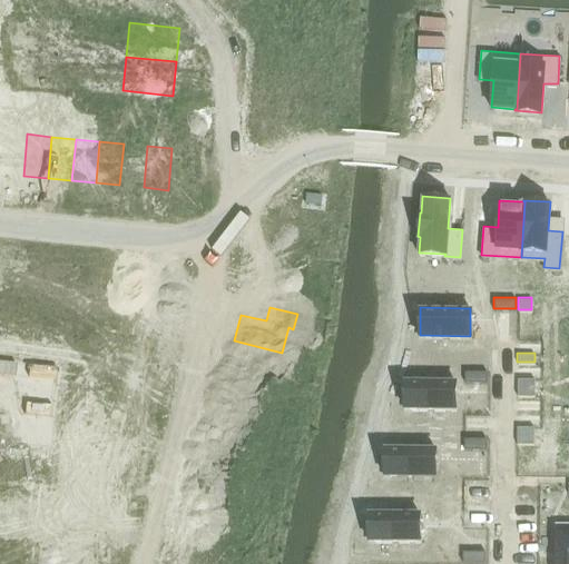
[(487,369),(464,369),(464,381),(487,381),(487,369)]
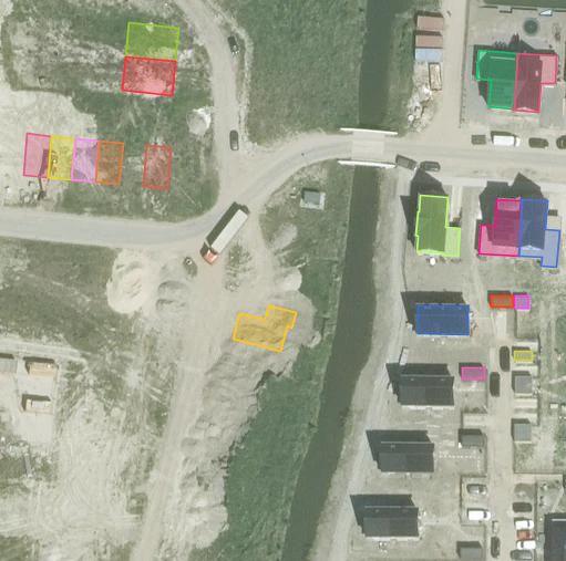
[(402,377),(402,405),(453,406),(453,377),(402,377)]
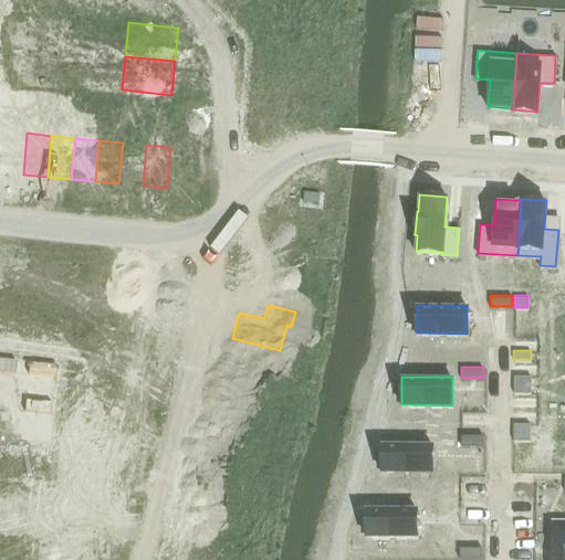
[(111,378),(105,402),(145,412),(150,388),(111,378)]
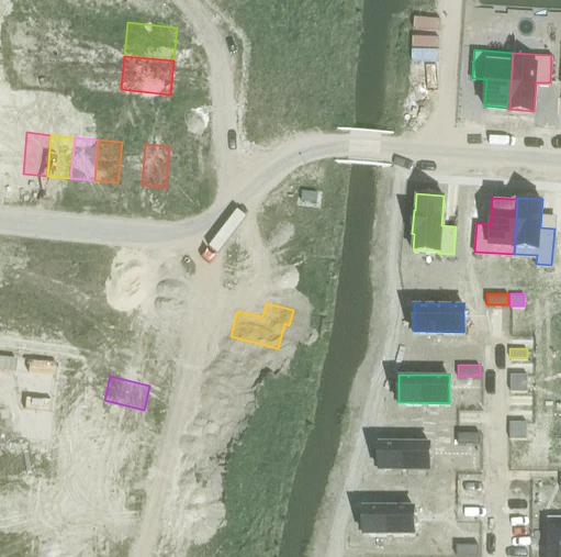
[(509,380),(509,389),(526,389),(526,380),(509,380)]
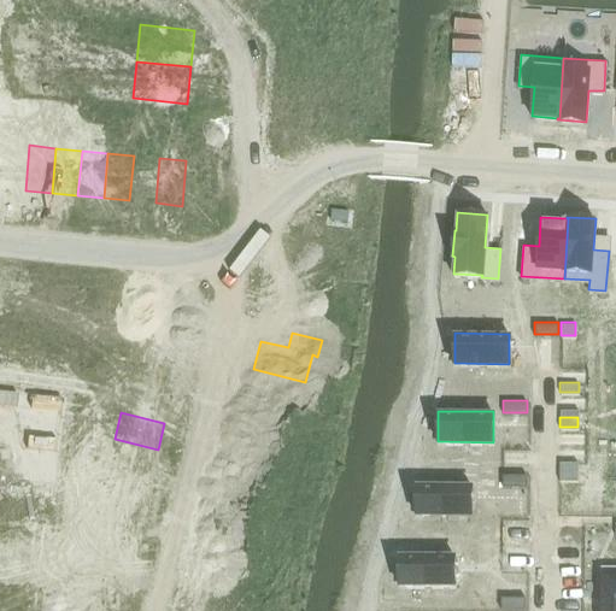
[(115,439),(107,463),(152,475),(158,450),(115,439)]
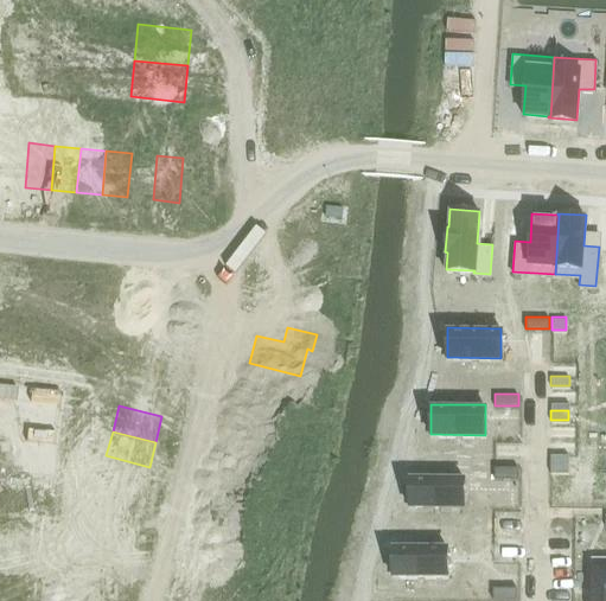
[(550,452),(550,461),(568,461),(568,453),(550,452)]
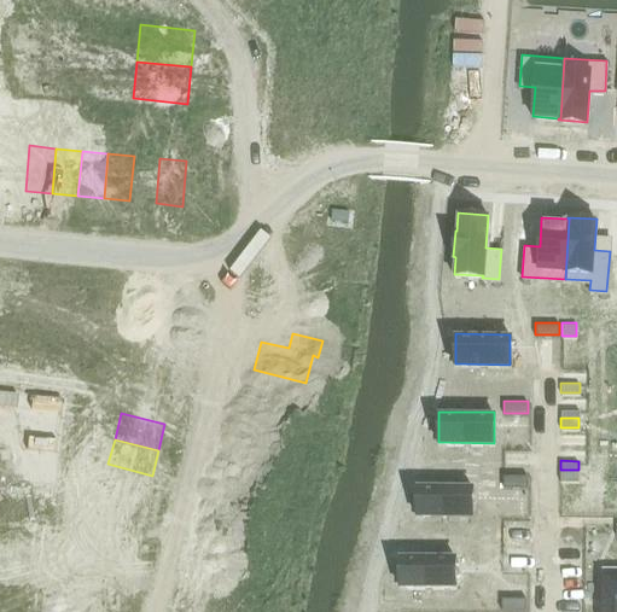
[(108,464),(102,489),(146,501),(152,476),(108,464)]
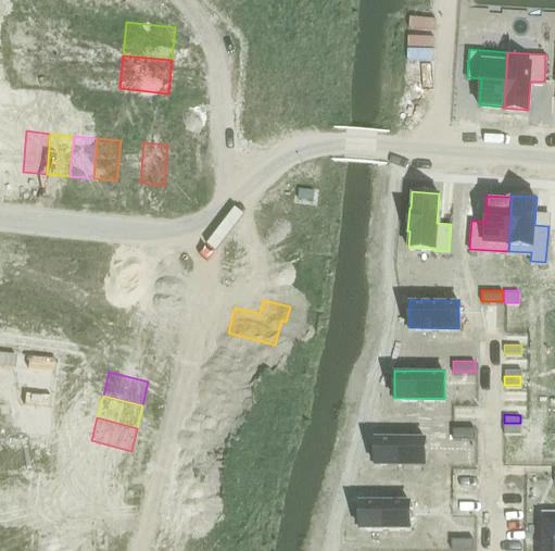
[(504,423),(503,431),(520,431),(520,423),(504,423)]
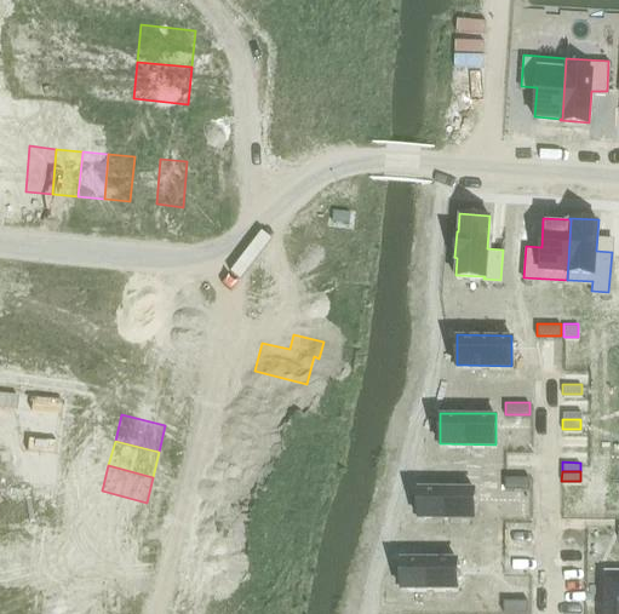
[(528,475),(504,475),(504,487),(528,487),(528,475)]
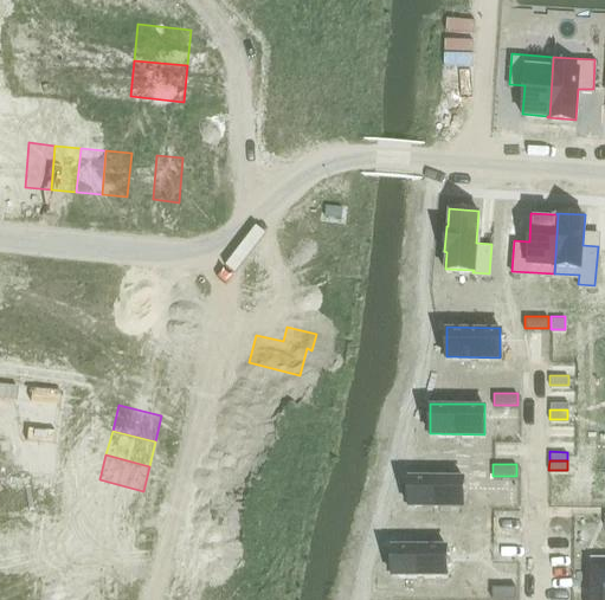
[(409,475),(409,504),(463,505),(463,476),(409,475)]
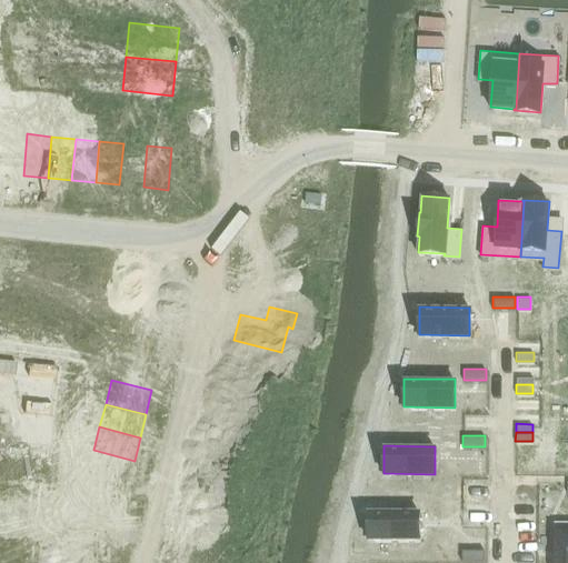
[(86,474),(82,488),(109,494),(113,481),(128,484),(135,461),(93,450),(88,474),(86,474)]
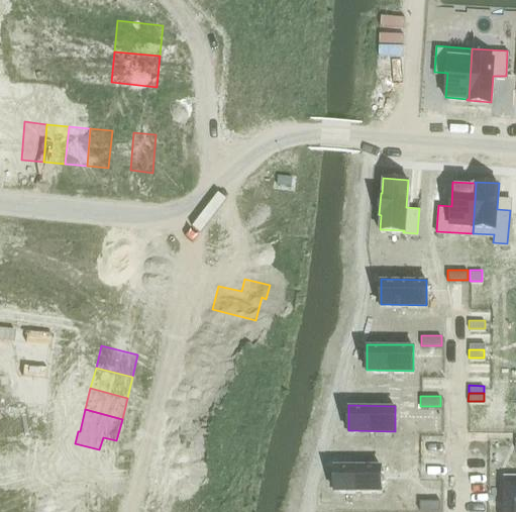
[(62,441),(59,454),(83,462),(87,448),(62,441)]
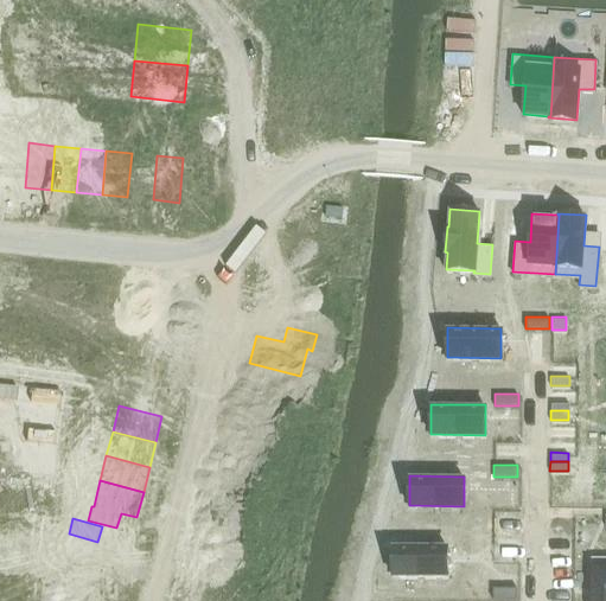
[(446,545),(393,545),(393,575),(446,575),(446,545)]
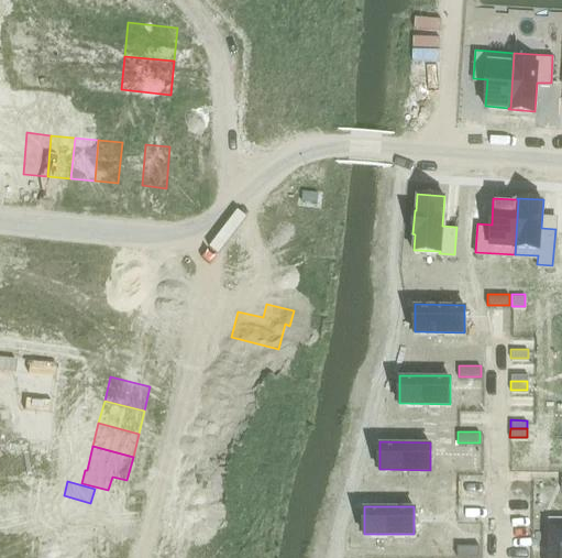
[(561,557),(561,515),(549,516),(548,557),(561,557)]
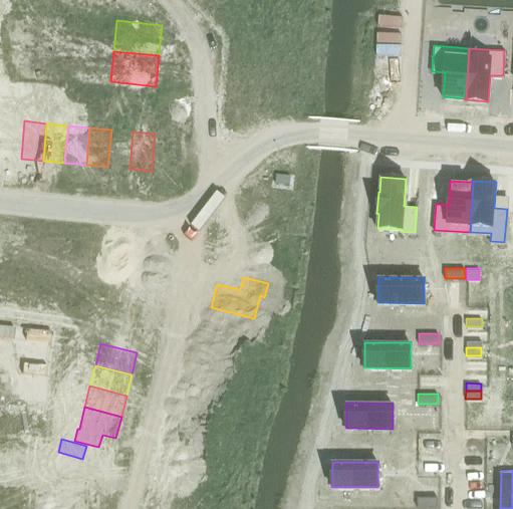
[(58,508),(100,508),(101,508),(97,505),(101,502),(90,490),(86,493),(82,488),(71,498),(69,495),(57,506),(58,508)]
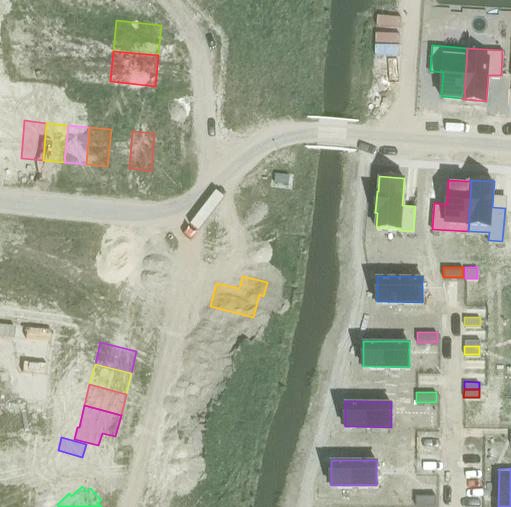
[(435,494),(415,494),(415,504),(435,504),(435,494)]
